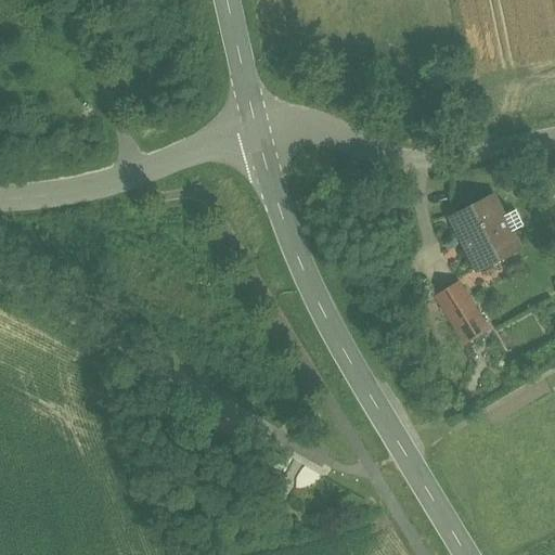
[(492,196),(451,217),(478,270),(519,249),(511,232),(524,227),(515,210),(503,217),(492,196)]
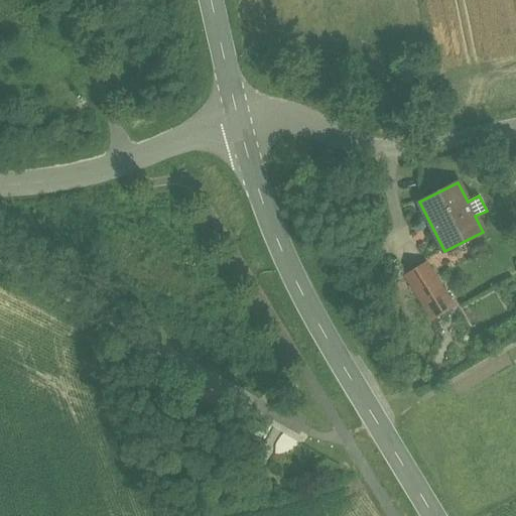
[(426,263),(405,276),(432,319),(453,306),(426,263)]
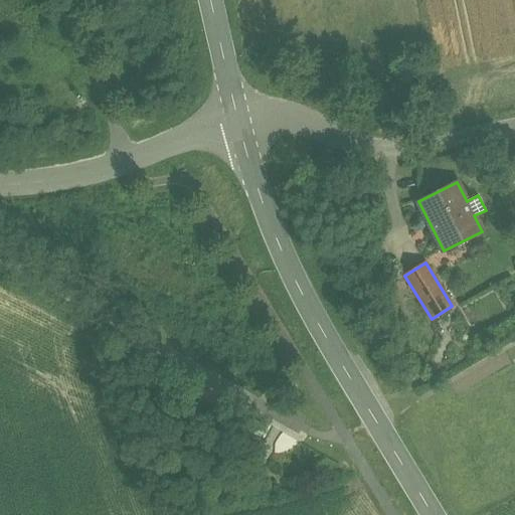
[(462,308),(472,325),(504,305),(494,289),(462,308)]
